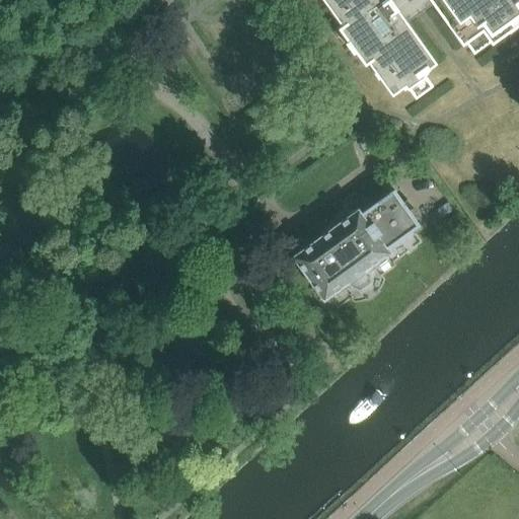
[(518,0),(325,0),(331,8),(327,10),(340,27),(339,28),(340,29),(349,42),(347,43),(354,53),(356,52),(365,64),(366,65),(366,64),(378,80),(382,78),(393,93),(402,86),(404,89),(409,86),(425,74),(428,73),(427,71),(430,68),(429,67),(435,63),(408,25),(408,24),(402,17),(409,13),(413,9),(419,6),(423,3),(426,0),(429,0),(434,6),(435,5),(463,45),(466,42),(483,30),(490,40),(489,41),(489,42),(491,41),(492,44),(509,30),(510,31),(517,26),(516,25),(518,23),(518,0)]
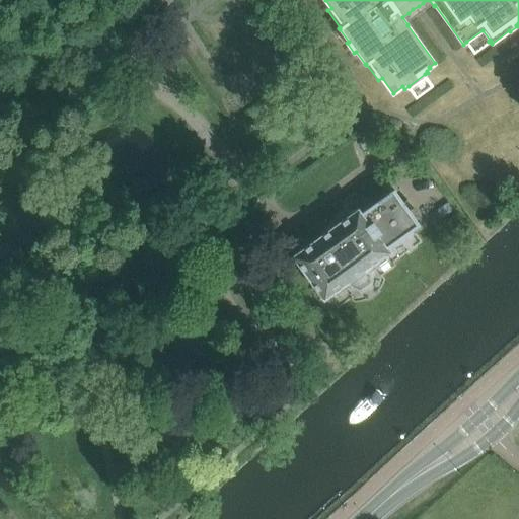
[(474,52),(489,42),(489,41),(490,40),(483,30),(466,42),(474,52)]
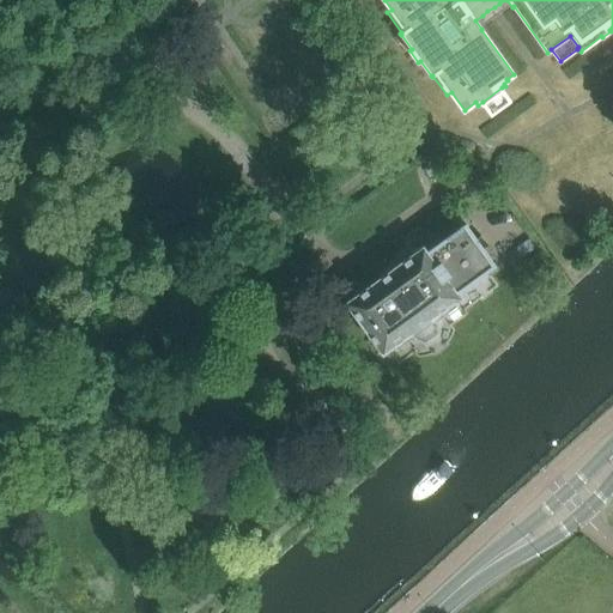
[(483,102),(492,115),(511,101),(502,87),(483,102)]
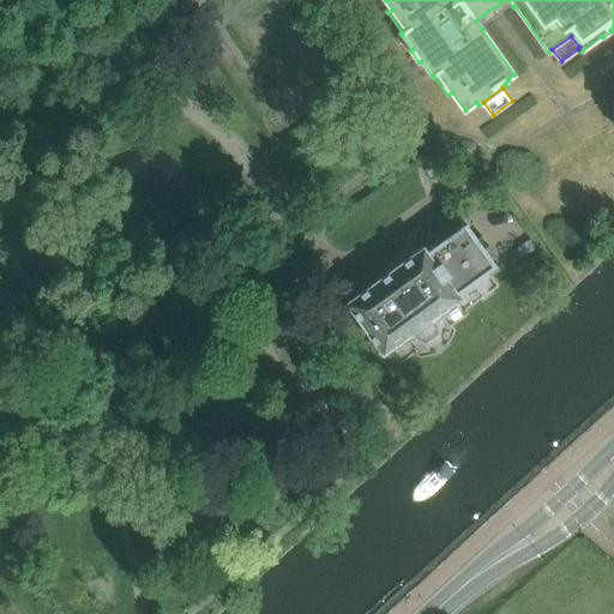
[(379,281),(348,304),(383,350),(381,350),(384,354),(387,351),(387,350),(413,332),(417,338),(426,342),(437,333),(437,325),(431,319),(431,318),(457,299),(457,300),(461,298),(458,294),(457,293),(487,271),(494,266),(497,264),(468,222),(429,250),(427,246),(423,248),(393,270),(385,259),(381,263),(374,268),(371,270),(379,281)]
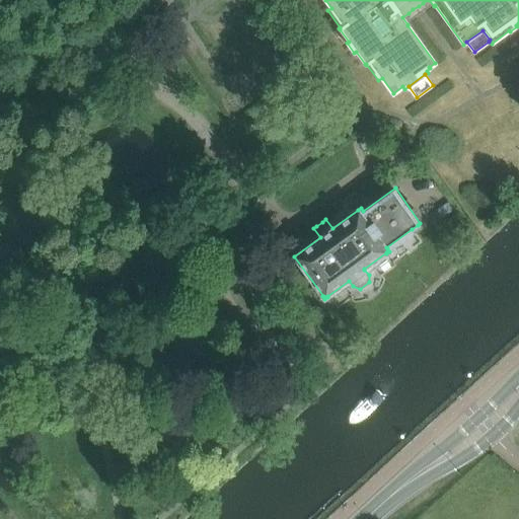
[(448,203),(437,210),(442,217),(453,210),(448,203)]
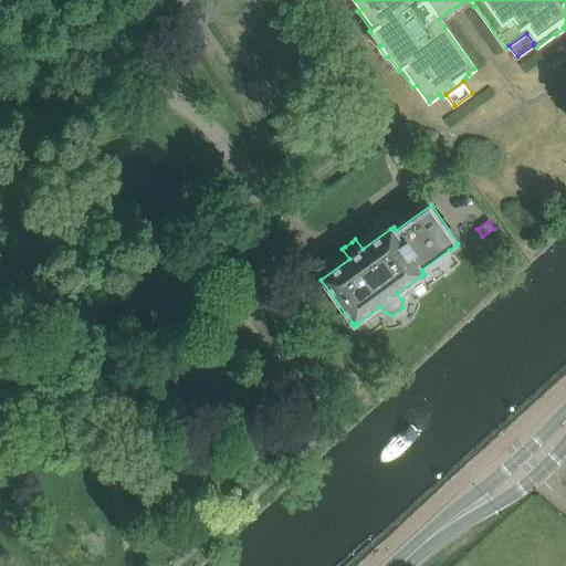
All buildings are outlined.
